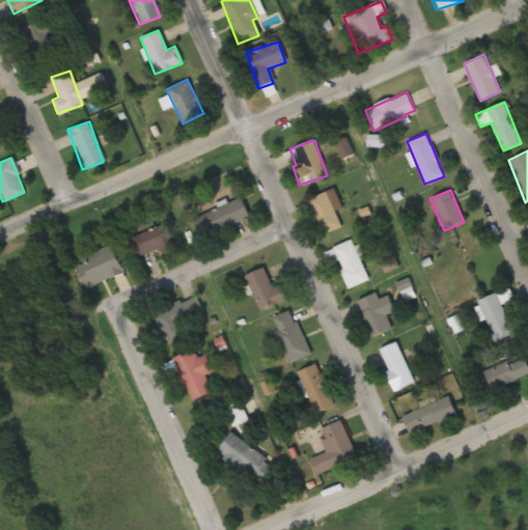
[(308,199),(324,232),(341,224),(326,191),(308,199)]
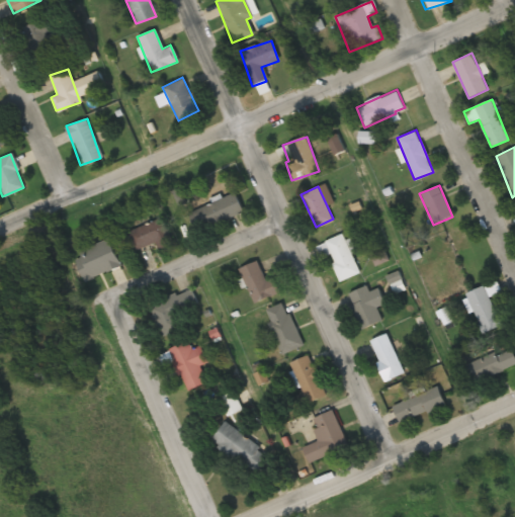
[(203,229),(244,211),(236,192),(195,208),(203,229)]
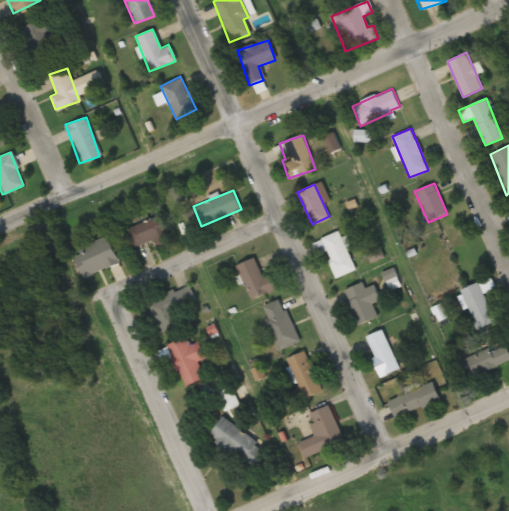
[(126,229),(133,246),(154,239),(157,246),(170,240),(160,215),(126,229)]
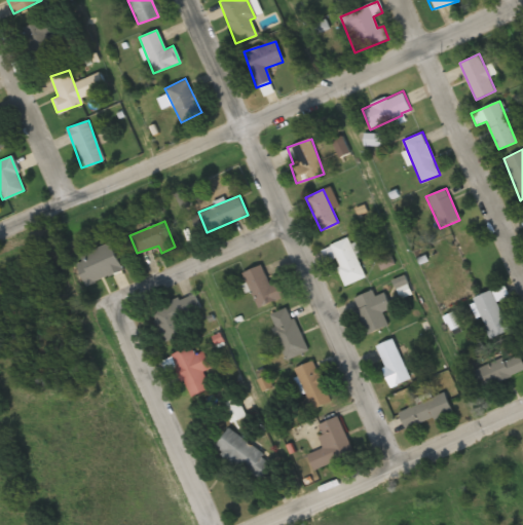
[(344,285),(365,276),(348,237),(321,249),(325,259),(332,256),(344,285)]
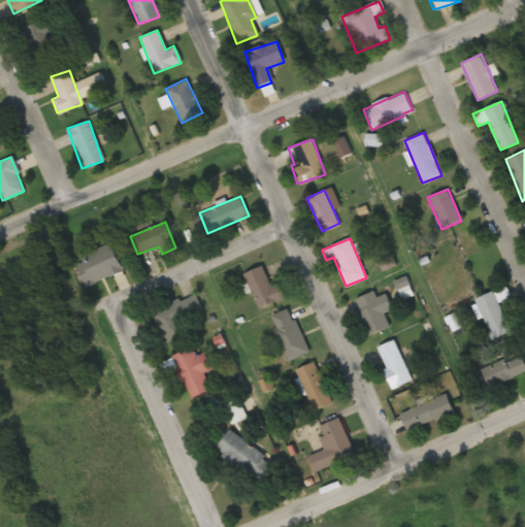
[(74,258),(86,286),(124,269),(112,242),(74,258)]
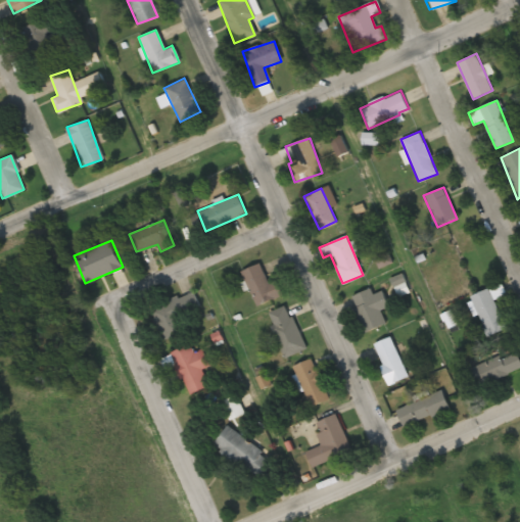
[(242,270),(254,305),(284,295),(278,279),(268,283),(261,264),(242,270)]
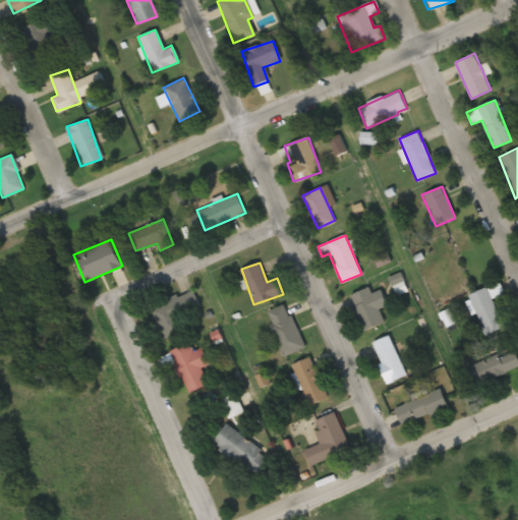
[(387,305),(382,289),(370,292),(368,287),(348,295),(360,331),(383,323),(378,308),(387,305)]
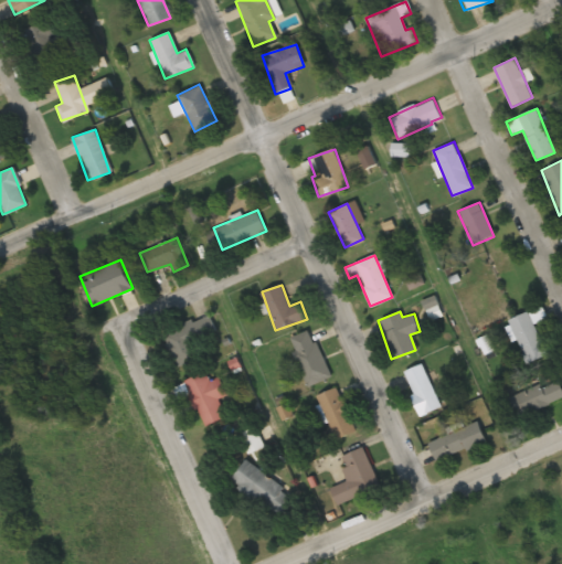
[(506,321),(525,364),(548,354),(528,311),(506,321)]
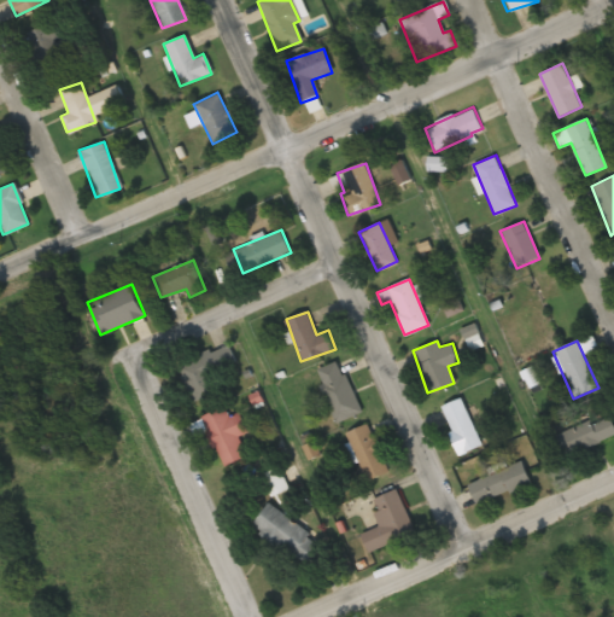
[(191,395),(239,373),(226,343),(179,365),(191,395)]
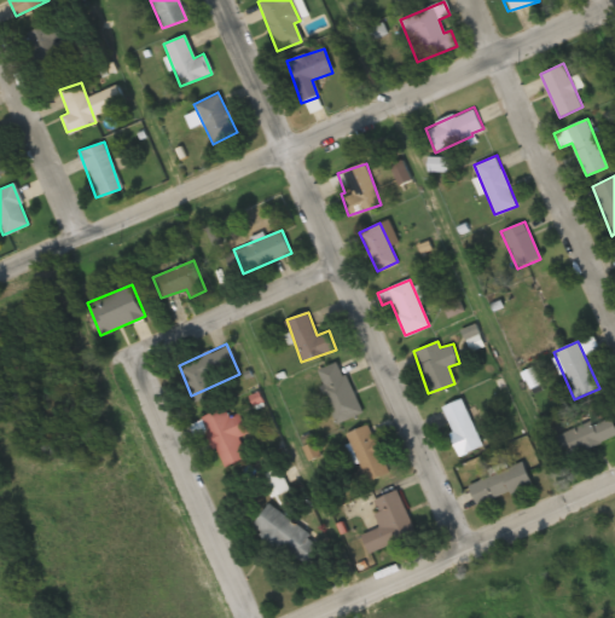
[(314,373),(338,422),(361,410),(337,361),(314,373)]
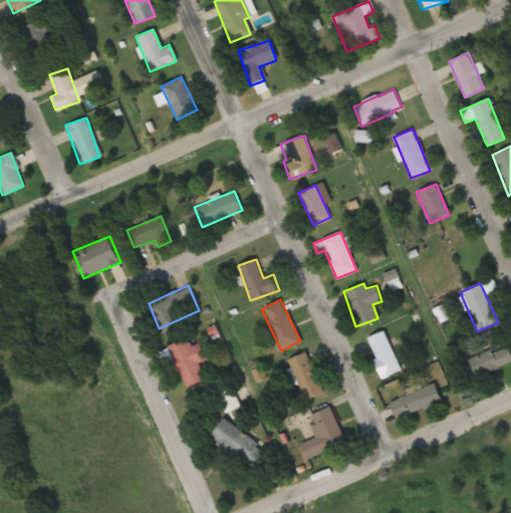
[(400,369),(382,330),(365,338),(382,377),(400,369)]
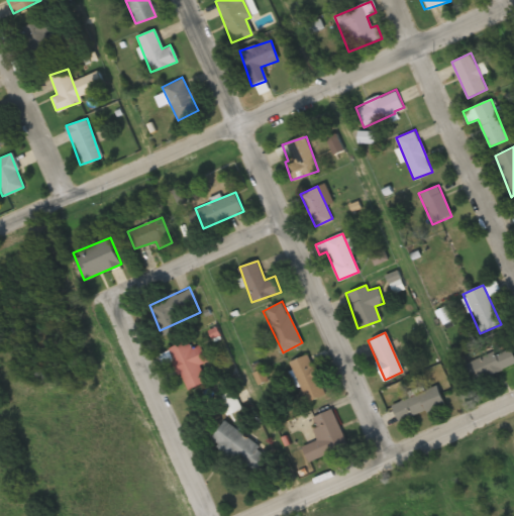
[(202,344),(191,348),(189,340),(170,346),(184,390),(205,383),(199,364),(207,362),(202,344)]
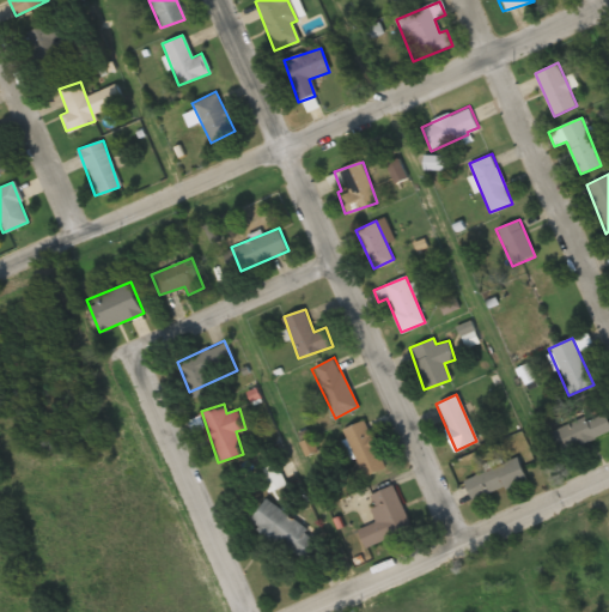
[(558,453),(608,432),(608,419),(606,410),(549,432),(558,453)]
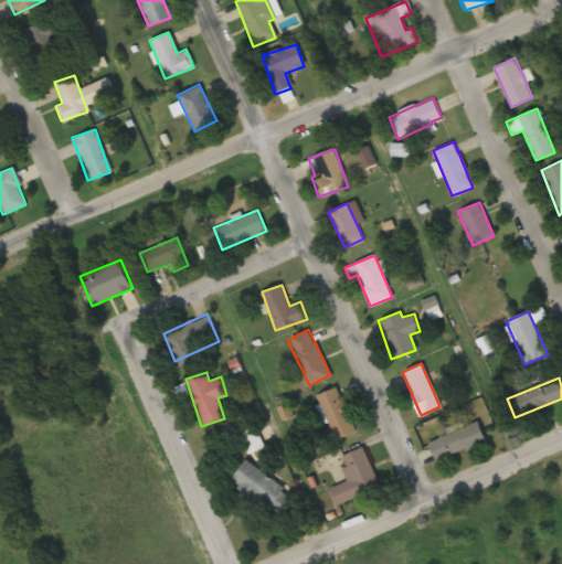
[(319,393),(332,443),(354,436),(340,386),(319,393)]
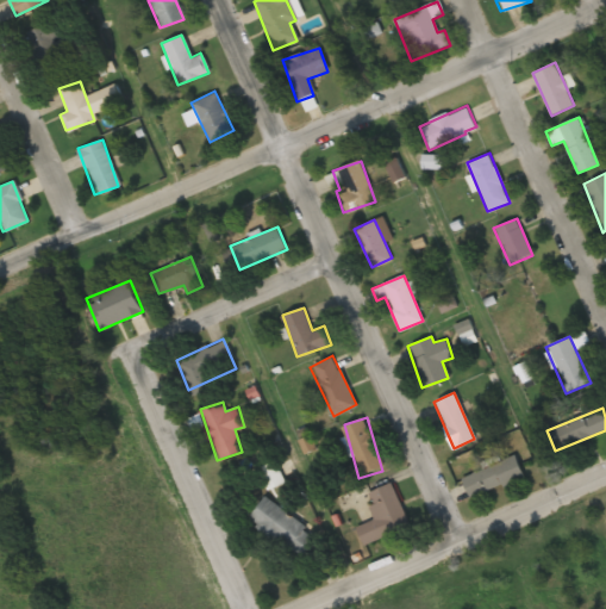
[(461,477),(469,498),(525,477),(516,454),(461,477)]
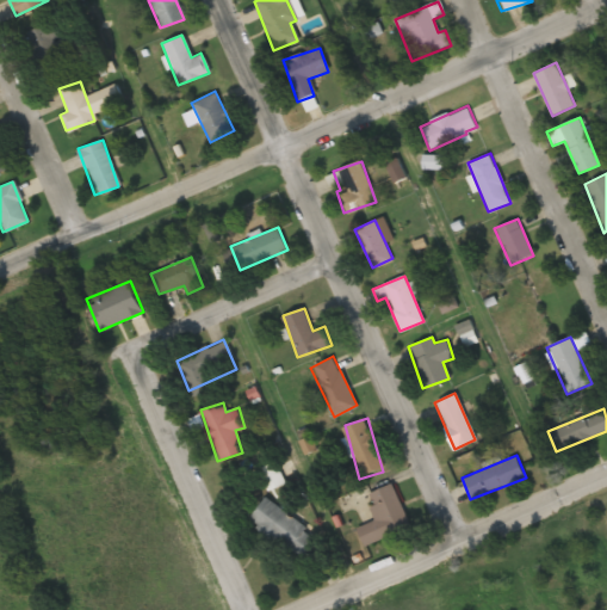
[(400,522),(400,488),(372,488),(372,522),(400,522)]
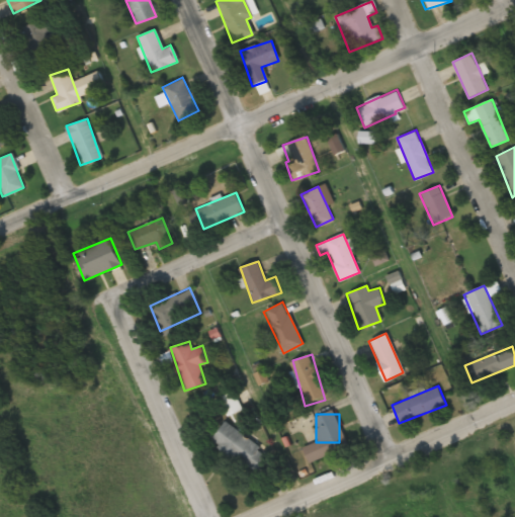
[(262,450),(227,421),(211,439),(247,468),(262,450)]
